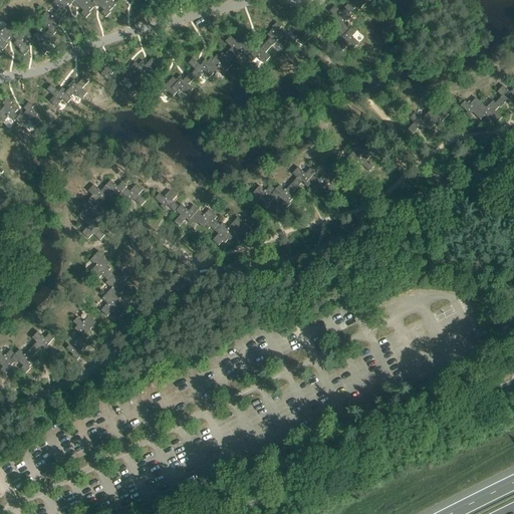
[(57,9),(56,11),(61,15),(62,15),(66,10),(63,8),(68,3),(70,4),(71,3),(71,2),(73,0),(53,0),(51,3),(57,9)]
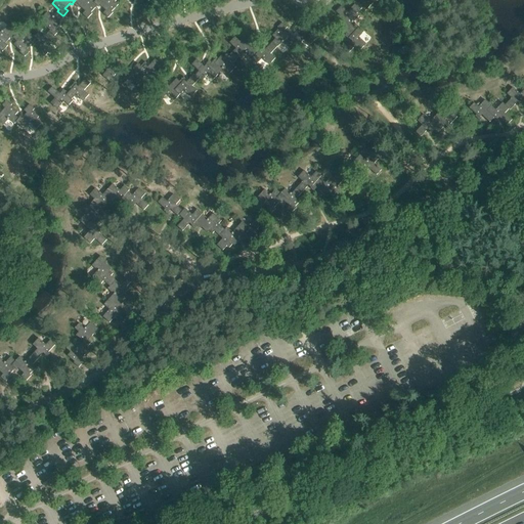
[(91,11),(97,5),(93,2),(94,0),(75,0),(73,2),(73,3),(78,7),(79,5),(85,10),(82,13),(87,18),(92,13),(91,11)]
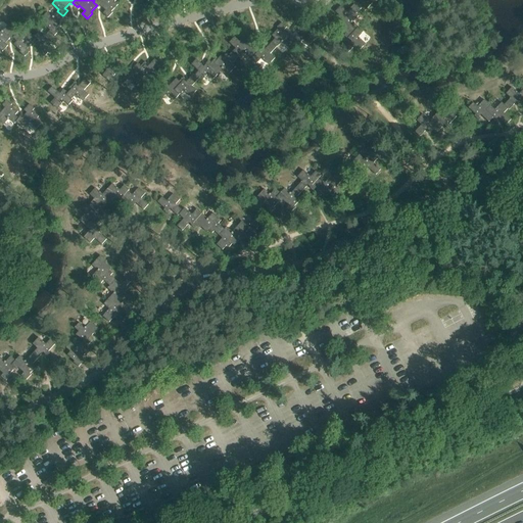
[(114,1),(114,0),(94,0),(93,2),(97,5),(98,6),(100,5),(105,10),(102,12),(107,17),(112,12),(111,11),(117,4),(114,1)]
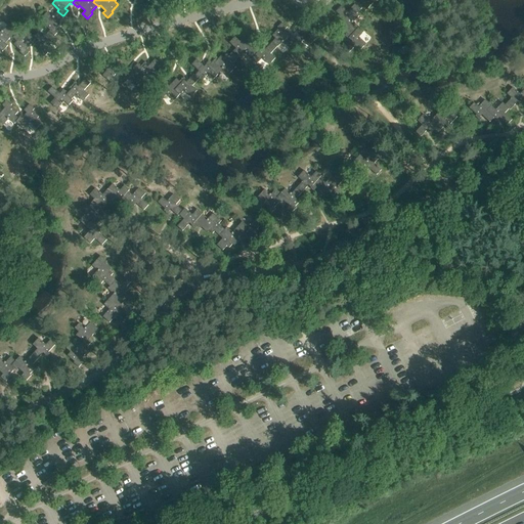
[(351,8),(357,14),(362,8),(365,11),(374,3),(369,0),(354,0),(353,2),(355,4),(351,8)]
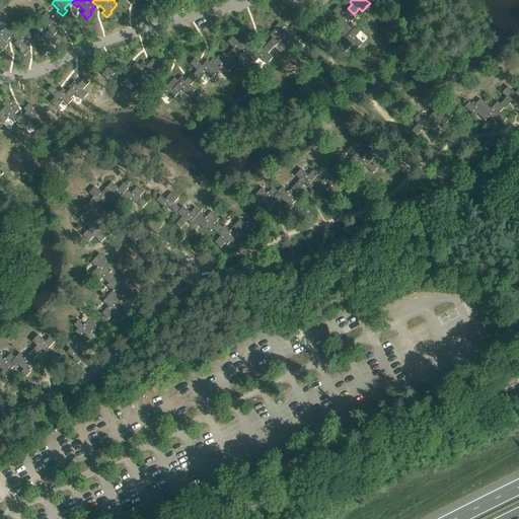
[(348,35),(356,26),(351,22),(356,16),(354,14),(348,8),(345,12),(339,6),(332,12),(338,16),(336,18),(339,21),(337,23),(344,29),(342,31),(344,33),(344,32),(348,35)]
